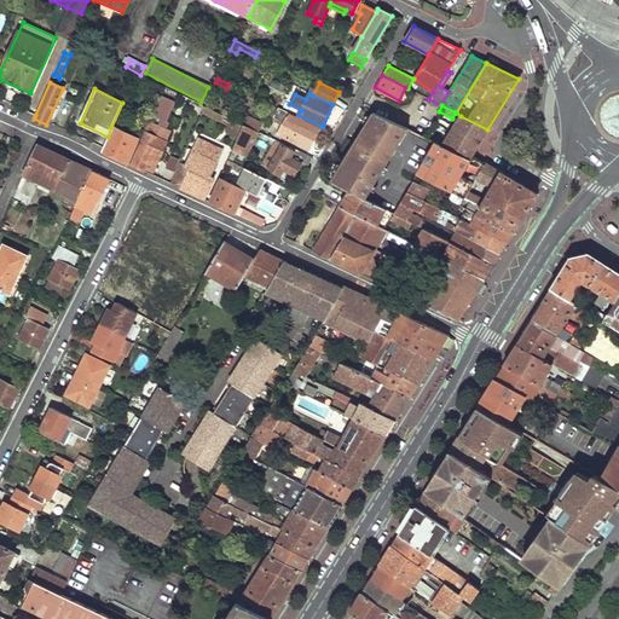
[(307,150),(318,128),(277,109),(273,117),(283,123),(277,136),(307,150)]
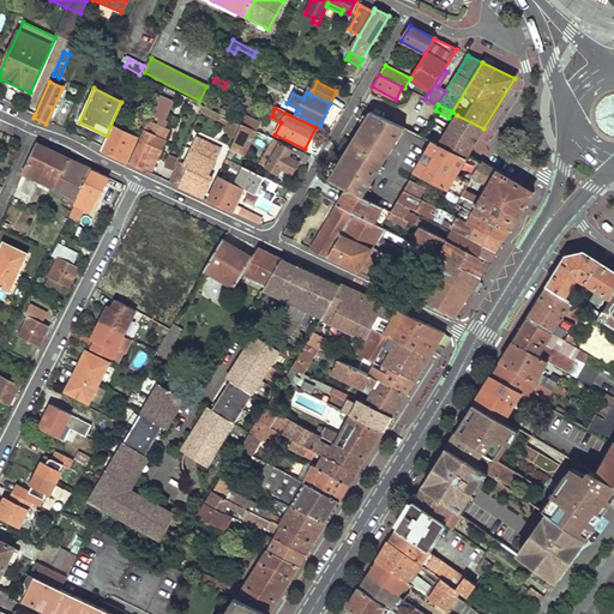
[(404,128),(369,112),(327,180),(347,190),(362,197),(404,128)]
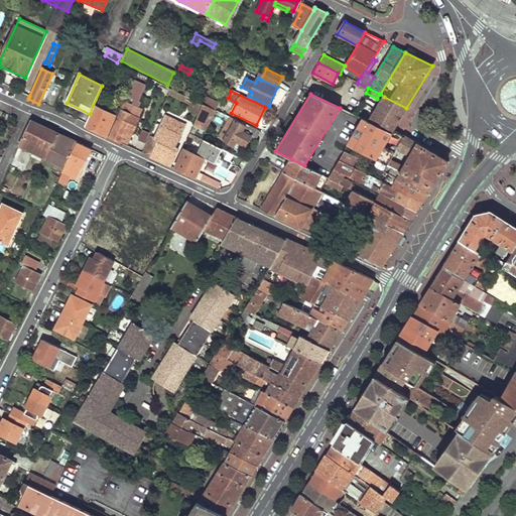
[(214,109),(218,102),(206,96),(202,104),(214,109)]
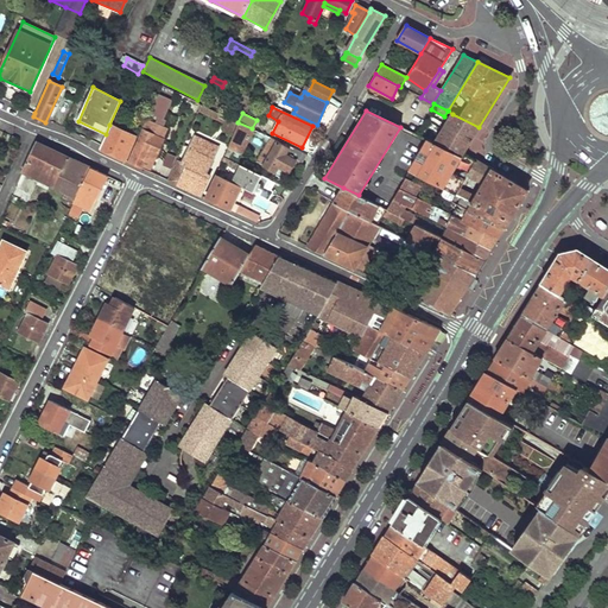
[(463,153),(479,127),(453,114),(435,145),(461,157),(463,153)]
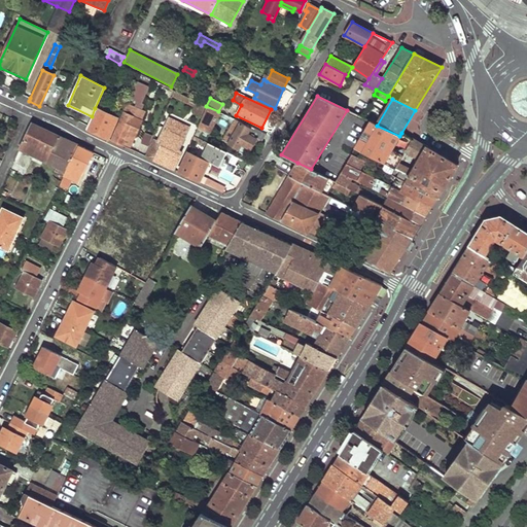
[(111,141),(123,145),(128,133),(136,136),(147,112),(127,103),(123,111),(125,112),(111,141)]
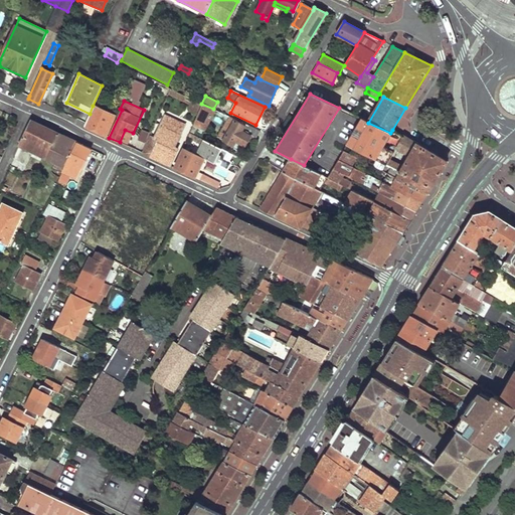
[(196,113),(200,106),(193,102),(189,110),(196,113)]
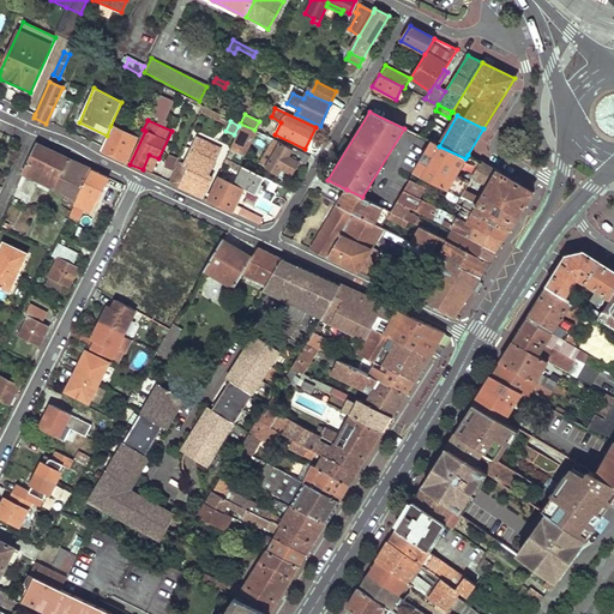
[(252,172),(256,167),(232,154),(233,150),(241,155),(256,131),(254,130),(240,124),(239,126),(234,134),(224,157),(242,166),(252,172)]
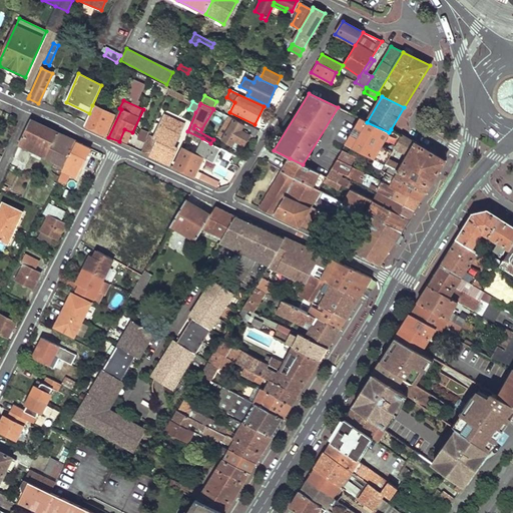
[(105,135),(113,114),(92,105),(89,113),(84,125),(105,135)]
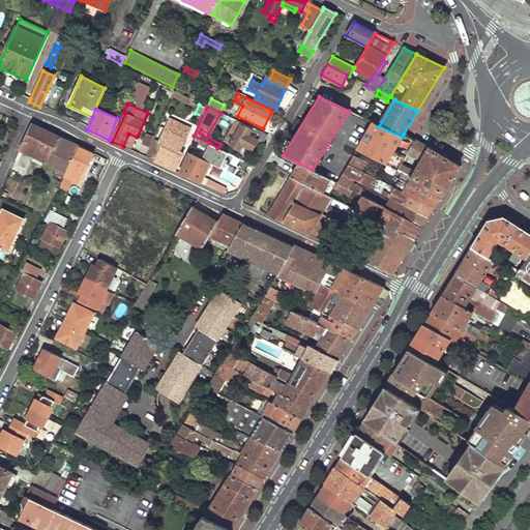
[(372,122),(361,117),(326,177),(336,182),(336,183),(343,173),(348,163),(353,154),(356,148),(372,122)]
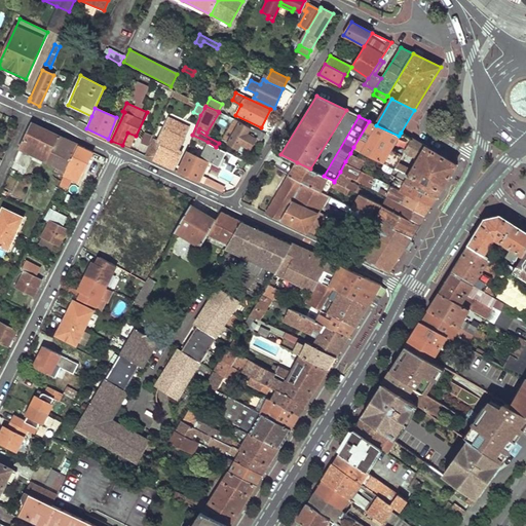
[(259,142),(265,134),(250,126),(249,128),(233,119),(221,140),(236,149),(240,144),(249,149),(255,139),(259,142)]
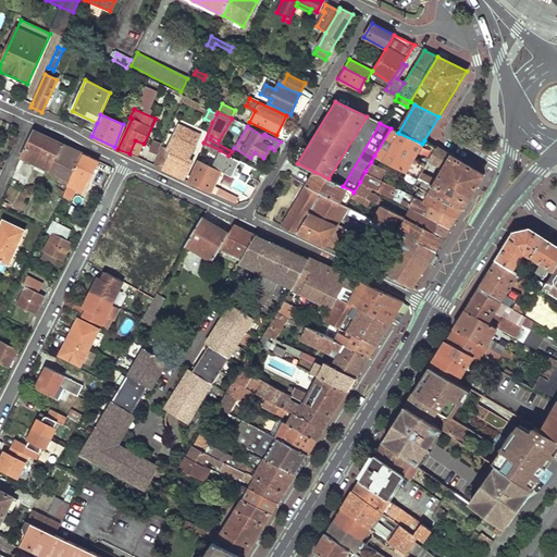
[(429,160),(436,147),(424,140),(422,144),(398,133),(391,128),(374,156),(407,173),(404,178),(413,184),(417,178),(418,178),(421,173),(429,160)]
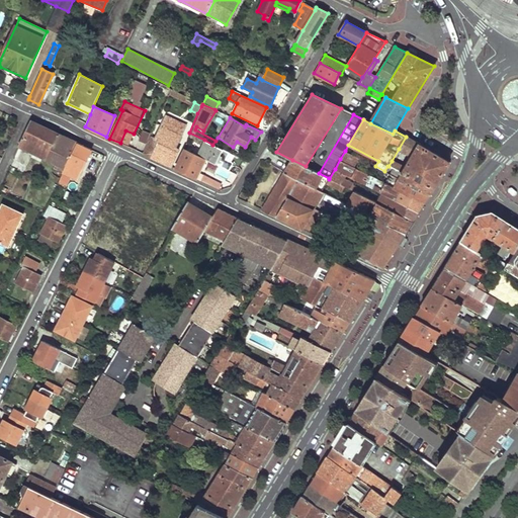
[(78,143),(46,127),(33,121),(25,138),(23,137),(19,145),(20,147),(13,161),(16,163),(22,151),(23,148),(33,153),(66,168),(78,143)]
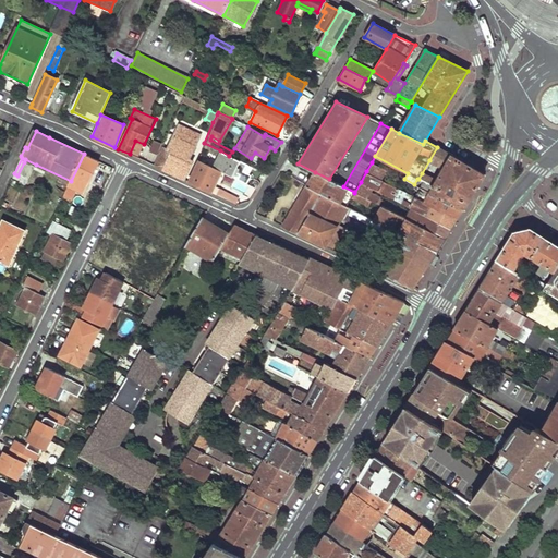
[(189,155),(192,144),(172,135),(166,149),(161,147),(157,158),(154,166),(183,180),(192,161),(184,158),(185,154),(189,155)]
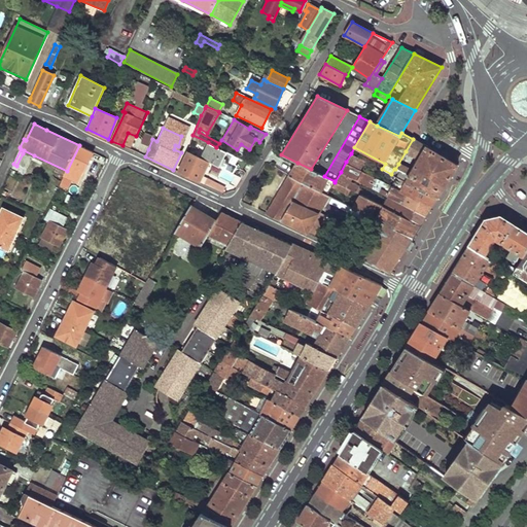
[(152,139),(147,137),(143,147),(148,149),(152,139)]
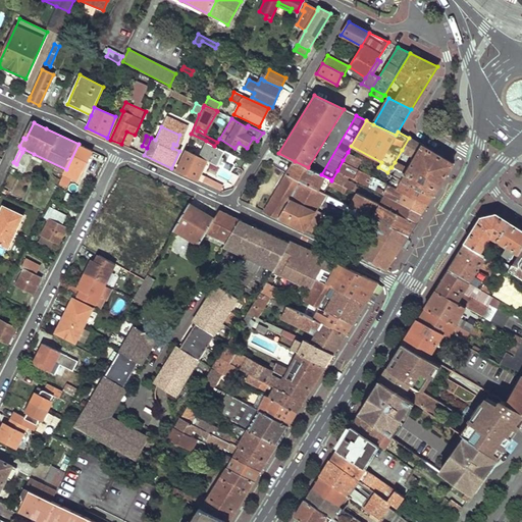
[(433,196),(453,164),(409,138),(402,150),(416,158),(409,169),(395,162),(392,167),(396,170),(394,175),(402,179),(433,196)]
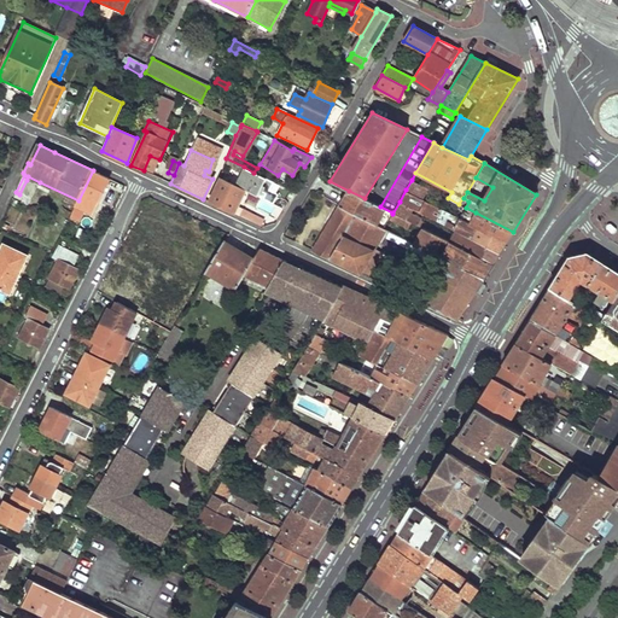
[(257,196),(266,179),(254,173),(244,167),(235,185),(245,190),(257,196)]
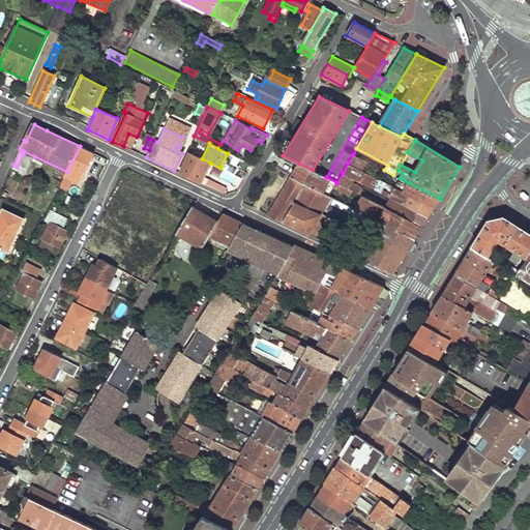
[(247,155),(251,150),(242,145),(238,150),(247,155)]
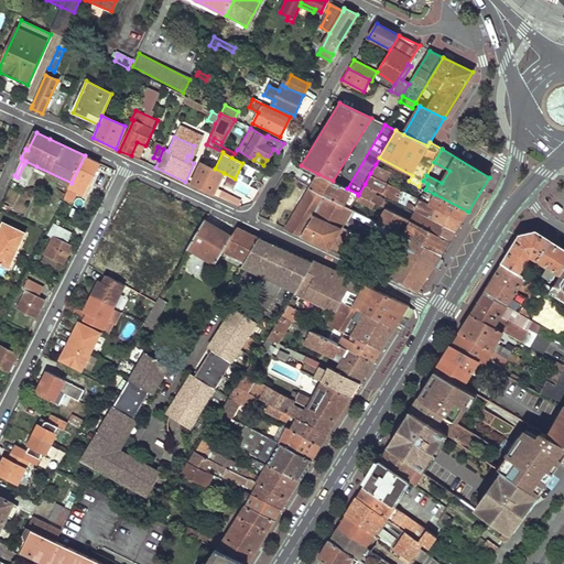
[(85,194),(100,162),(85,155),(72,183),(65,194),(68,195),(67,198),(74,202),(79,191),(85,194)]
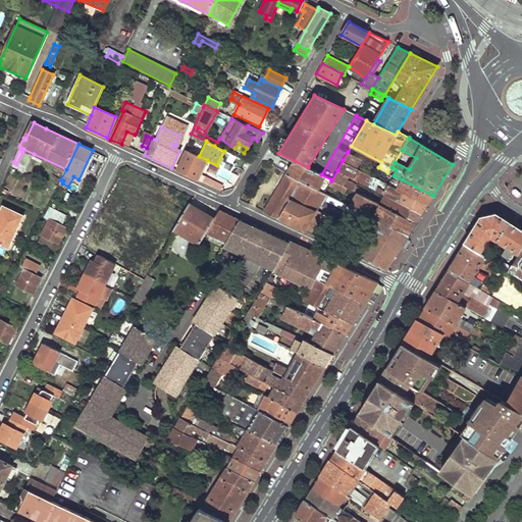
[(197,180),(207,160),(199,156),(186,150),(176,170),(197,180)]
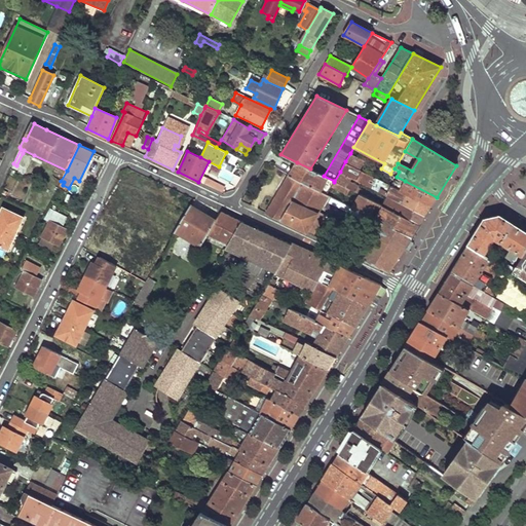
[(359,168),(364,160),(350,153),(345,161),(359,168)]
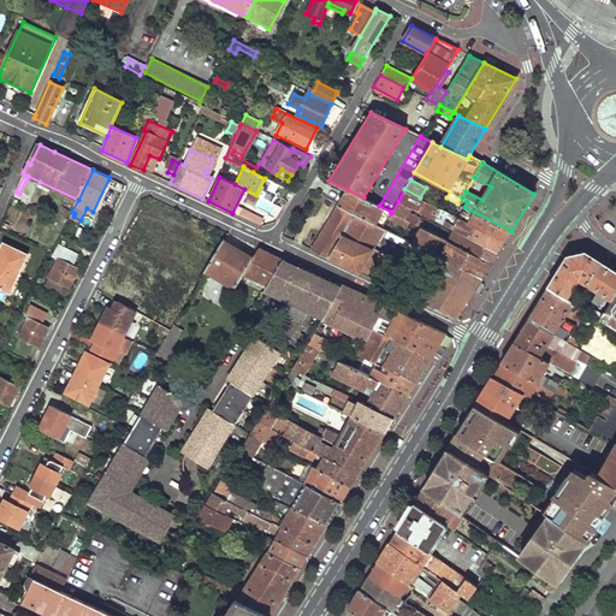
[(418,212),(425,200),(420,197),(404,189),(398,201),(410,208),(418,212)]
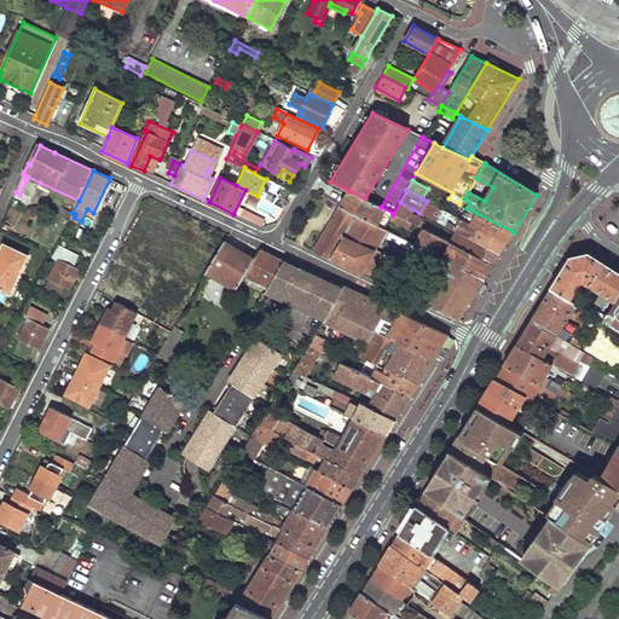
[(389,219),(393,213),(381,207),(365,198),(350,191),(340,207),(383,229),(387,224),(389,219)]
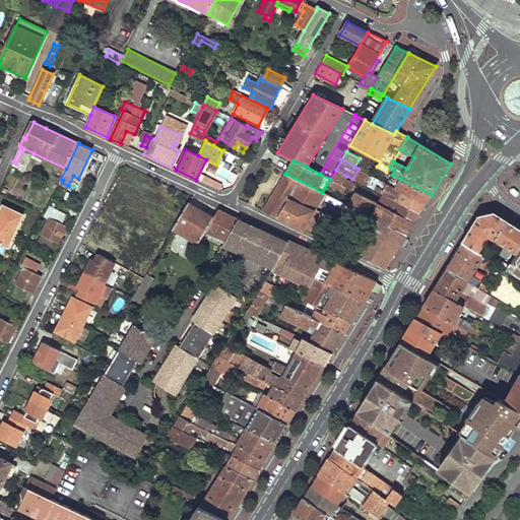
[(265,190),(277,171),(264,163),(251,181),(265,190)]
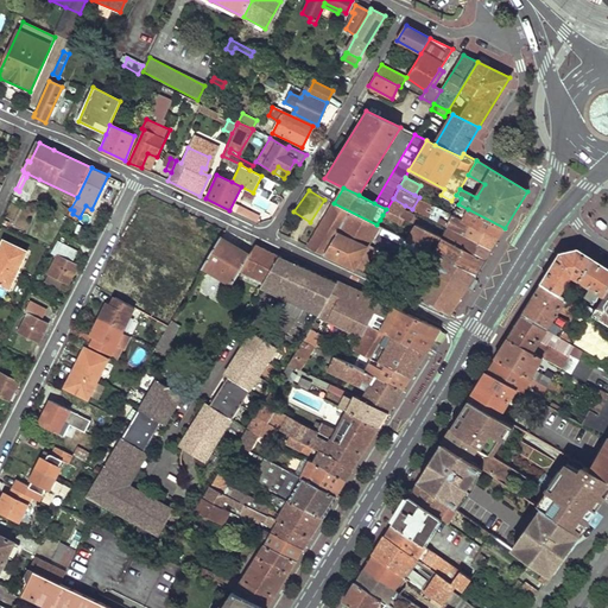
[(437,221),(443,209),(419,197),(412,209),(437,221)]
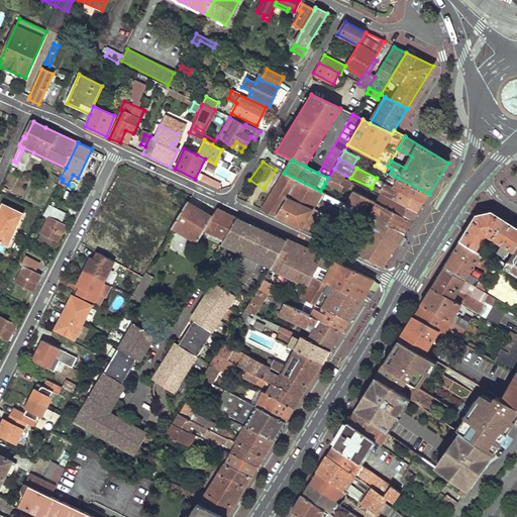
[(377,203),(379,199),(351,186),(352,184),(342,179),(344,175),(334,169),(328,179),(343,186),(353,191),(371,200),(377,203)]
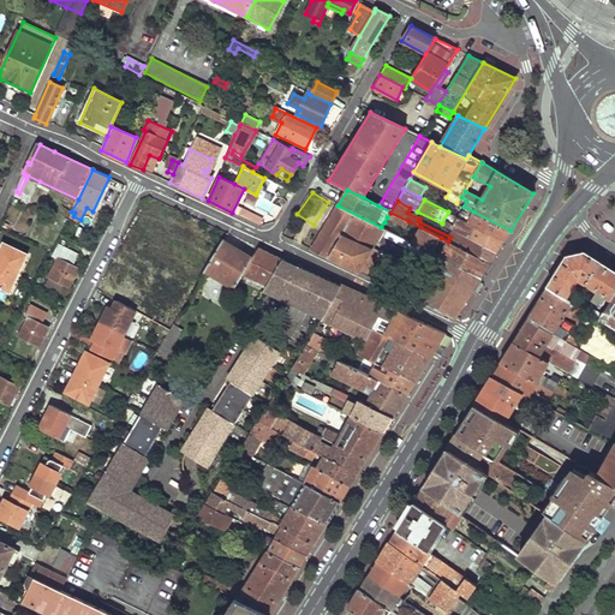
[(310,250),(358,273),(384,228),(381,227),(338,206),(310,250)]
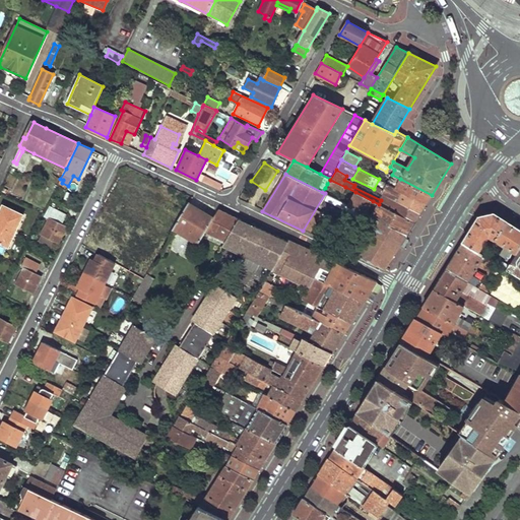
[(218,190),(221,185),(203,176),(201,182),(218,190)]
